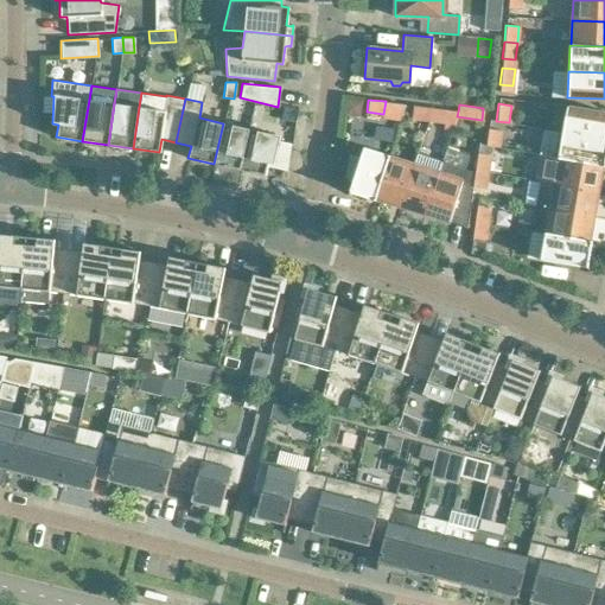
[(411,118),(427,120),(430,107),(412,106),(411,118)]
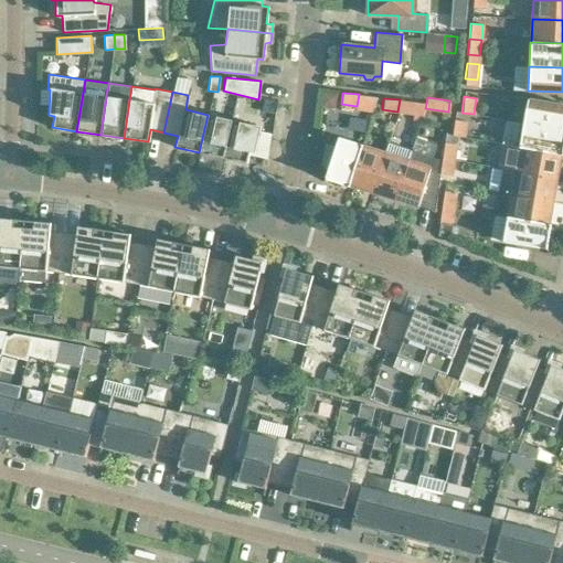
[(400,99),(397,112),(412,114),(412,120),(424,121),(425,108),(426,104),(400,99)]
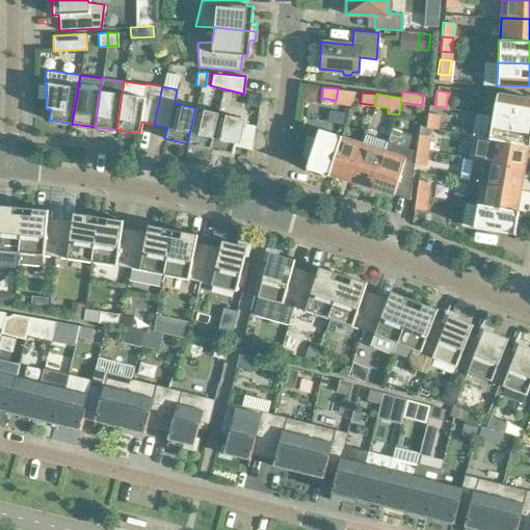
[(529,99),(496,94),(492,116),(529,122),(529,99)]
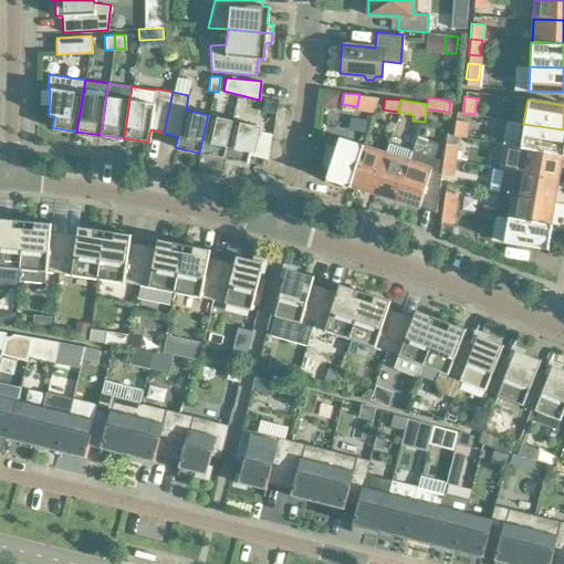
[(199,153),(222,157),(231,119),(208,115),(199,153)]
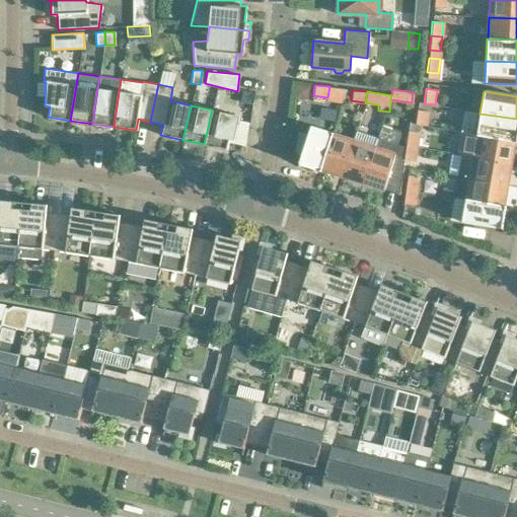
[(212,109),(204,144),(226,149),(228,139),(233,141),(239,116),(212,109)]
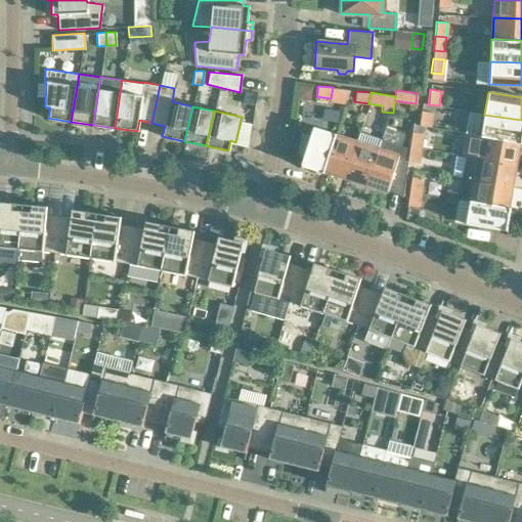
[(419,125),(430,127),(432,113),(421,111),(419,125)]
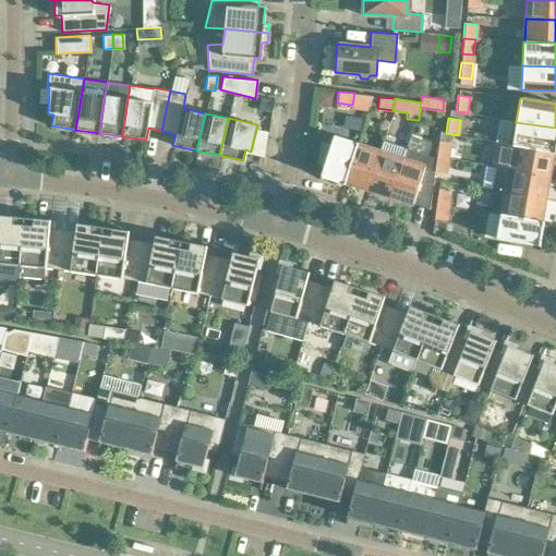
[(495,142),(497,142),(555,153),(555,145),(555,128),(516,122),(498,119),(495,142)]
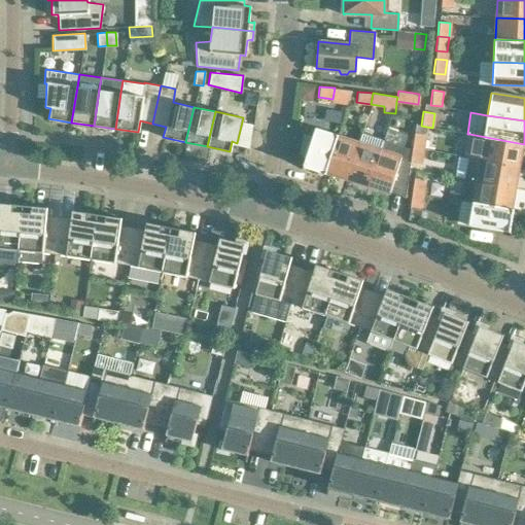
[(303,167),(324,174),(337,135),(315,128),(313,135),(301,131),(296,156),(305,160),(303,167)]
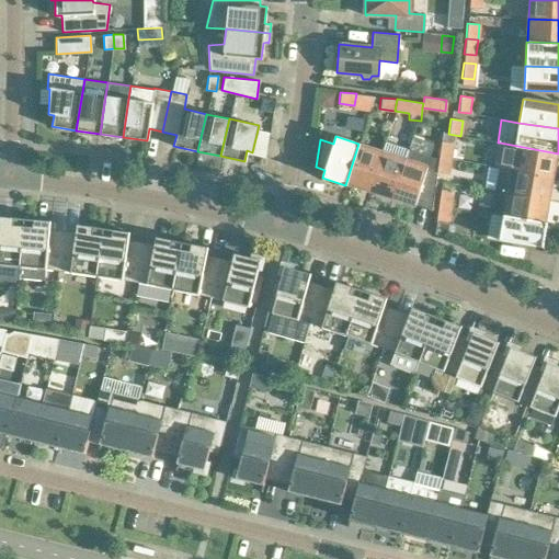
[(441,140),(438,157),(451,158),(453,143),(441,140)]
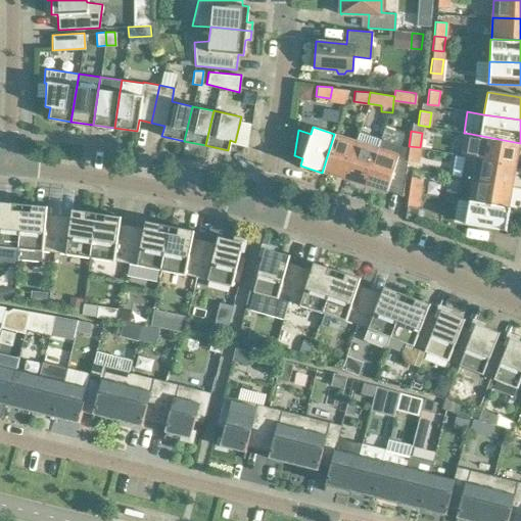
[(343,177),(365,183),(376,148),(380,139),(358,132),(354,141),(343,177)]
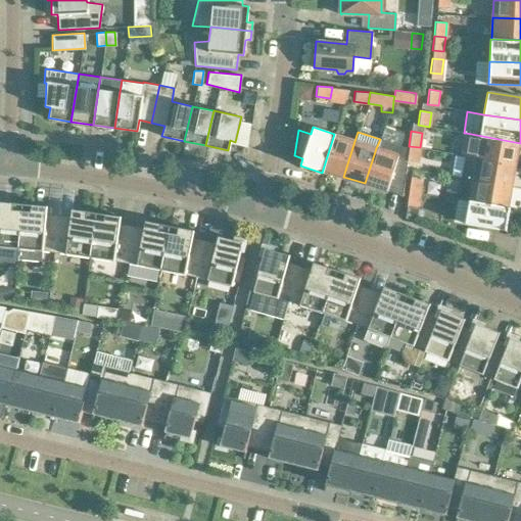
[(464,155),(477,157),(514,163),(517,143),(520,143),(466,133),(462,155),(464,155)]
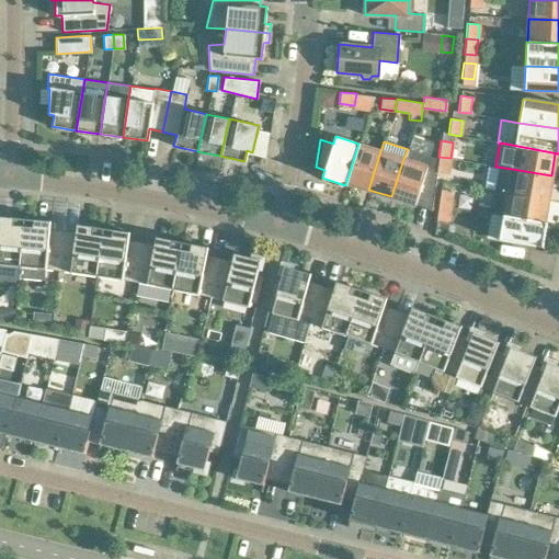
[(346,182),(368,190),(380,151),(358,145),(360,144),(358,144),(345,185),(346,182)]
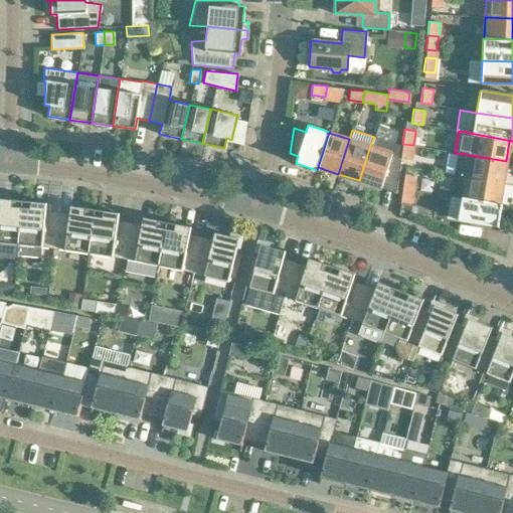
[(370,146),(359,180),(380,187),(384,176),(397,180),(400,158),(401,146),(374,137),(370,146)]
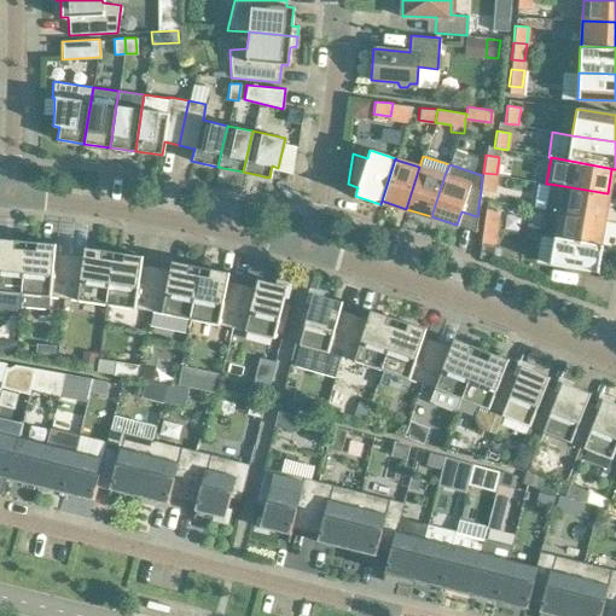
[(483,173),(482,175),(481,190),(494,192),(497,174),(483,173)]
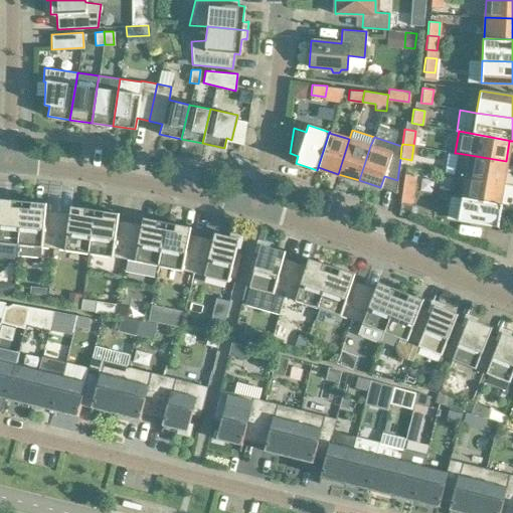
[(470,155),(466,176),(502,183),(506,161),(470,155)]
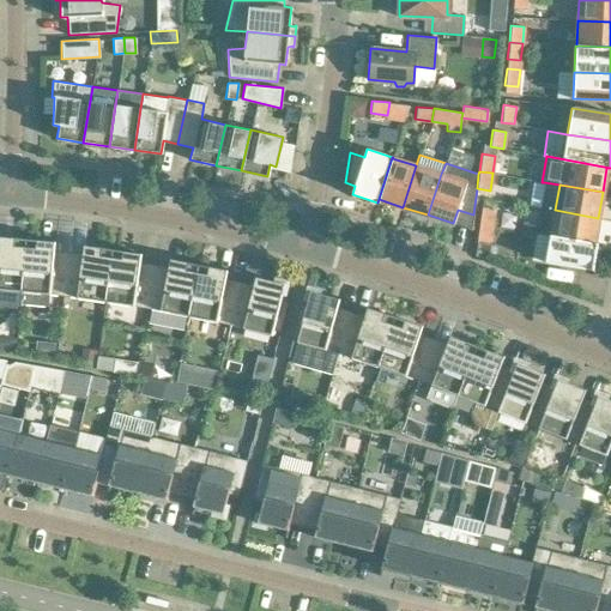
[(482,206),(478,224),(491,225),(495,209),(482,206)]
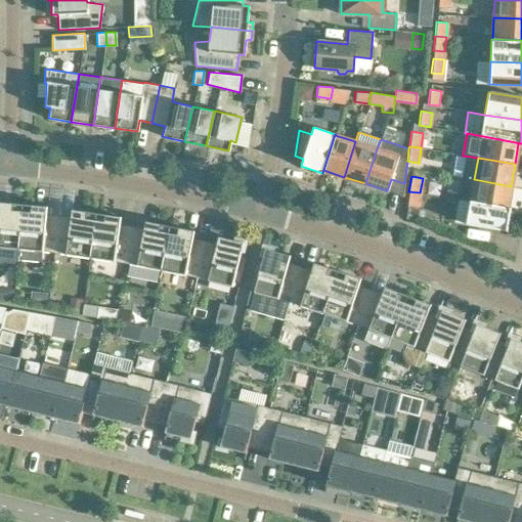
[(469,201),(469,202),(510,208),(507,207),(511,186),(474,179),(461,177),(459,190),(446,188),(445,197),(469,201)]
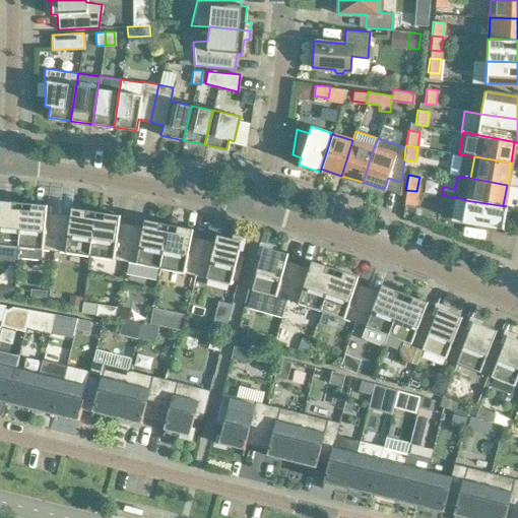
[(416,191),(405,190),(403,204),(414,205),(416,191)]
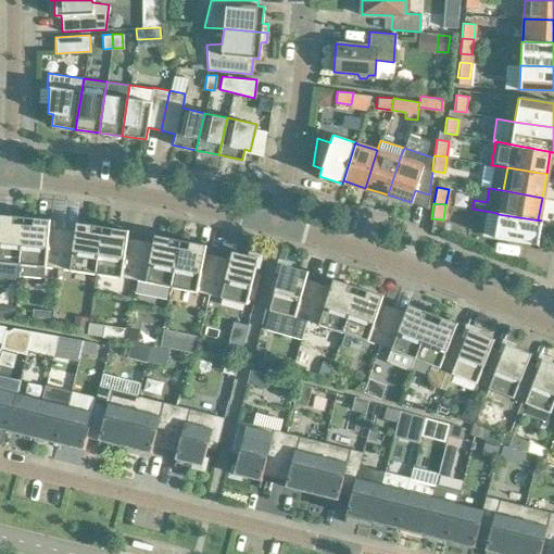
[(0,262),(19,264),(23,216),(5,215),(0,214),(0,262)]
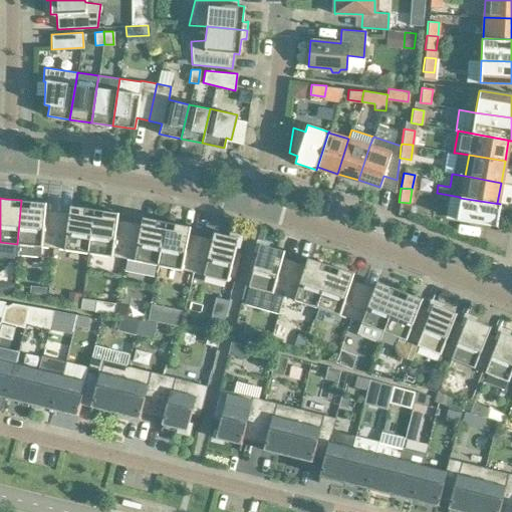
[(500,204),(460,198),(457,219),(496,226),(500,204)]
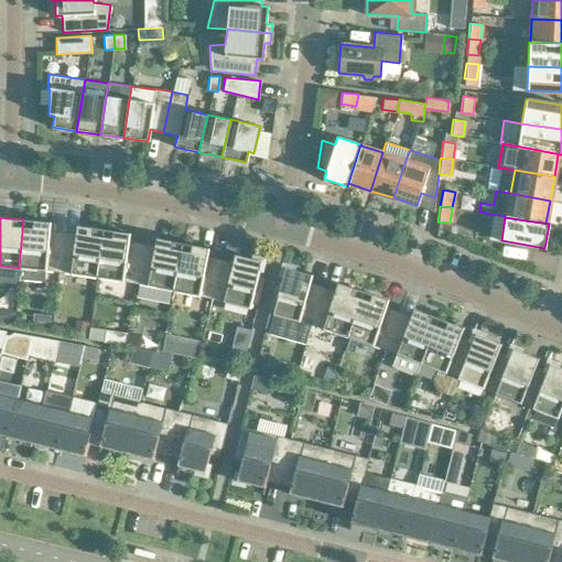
[(45,270),(57,271),(63,231),(50,230),(50,222),(23,219),(19,268),(18,280),(44,282),(45,270)]
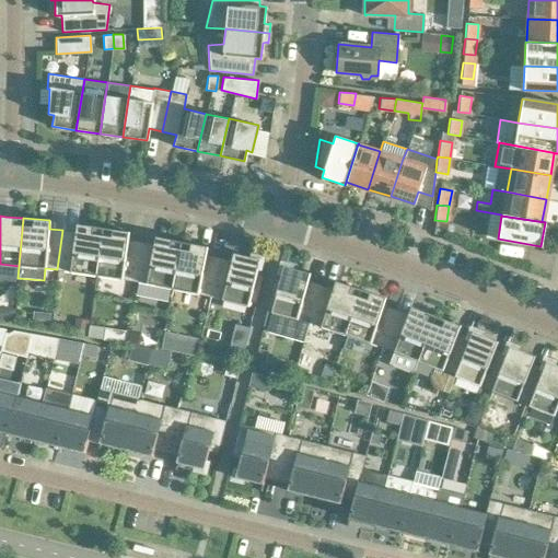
[(433,233),(434,233),(445,235),(448,223),(436,221),(433,233)]
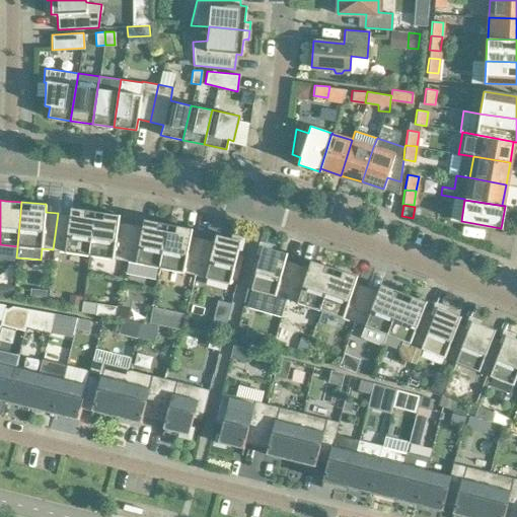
[(64,251),(87,255),(95,211),(71,207),(70,215),(58,213),(53,249),(64,251)]
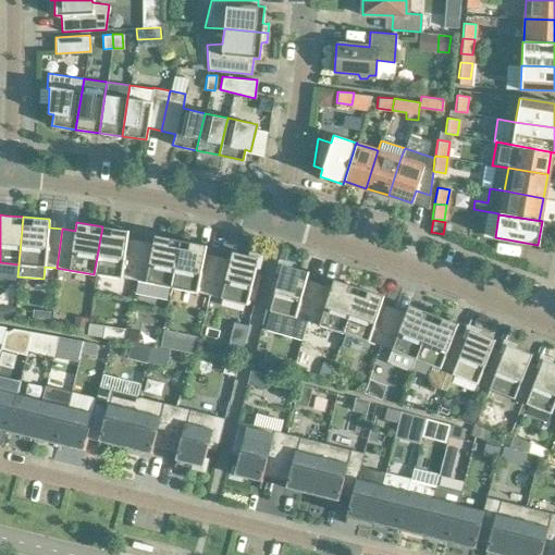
[(120,279),(132,281),(139,241),(126,237),(127,230),(102,226),(94,274),(120,279)]
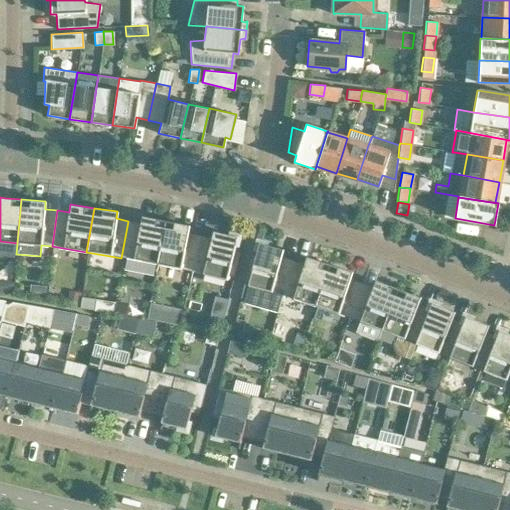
[(132,260),(156,264),(165,220),(142,216),(140,223),(128,221),(121,258),(132,260)]
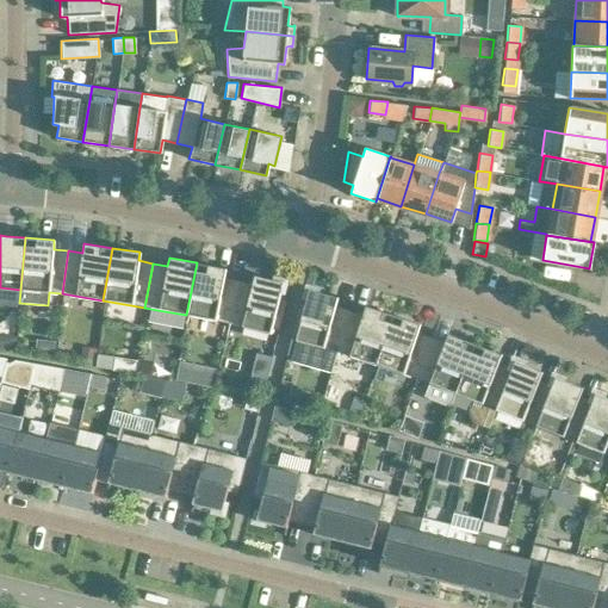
[(215,320),(228,323),(237,280),(223,277),(225,268),(197,262),(186,315),(215,320)]
